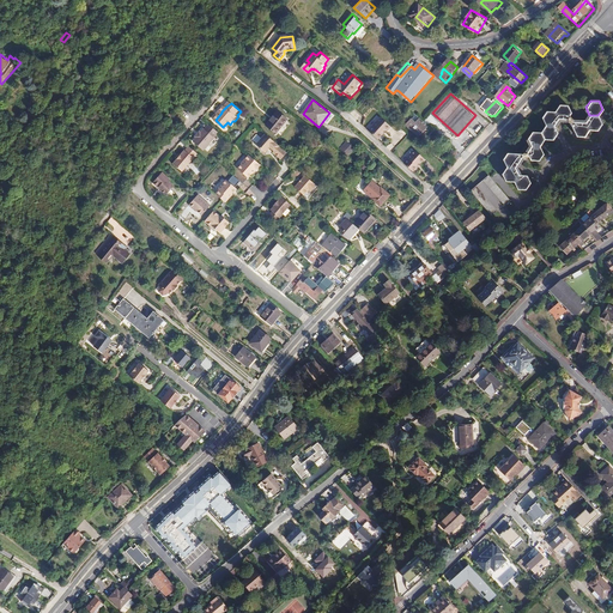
[(333,113),(326,122),(328,125),(335,115),(333,113)]
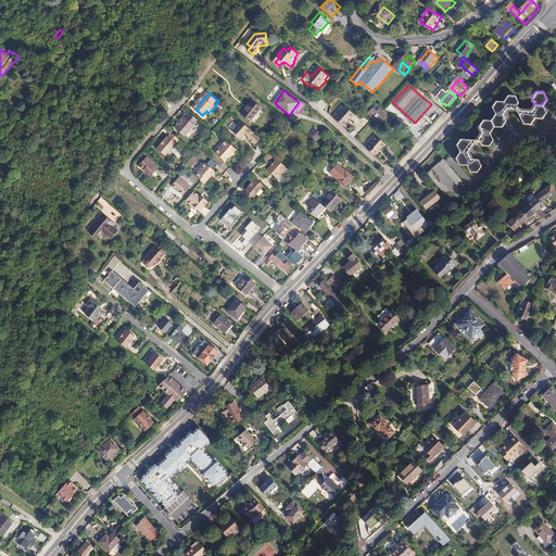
[(261,111),(252,103),(243,114),(252,122),(261,111)]
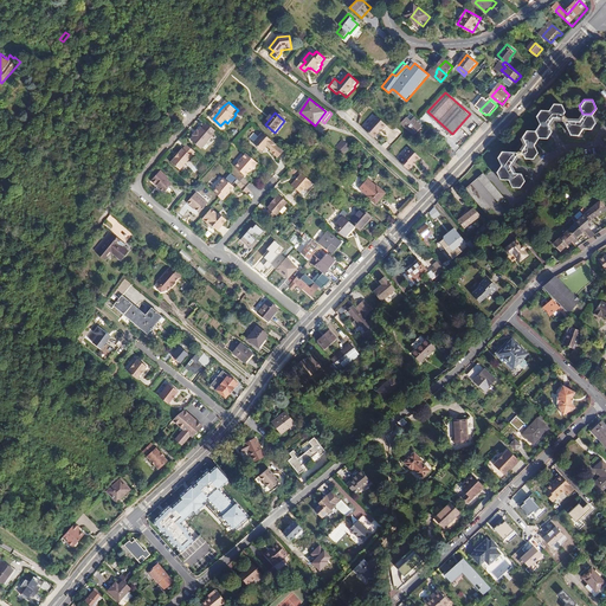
[(582,114),(578,121),(581,128),(590,128),(594,122),(591,114),(582,114)]
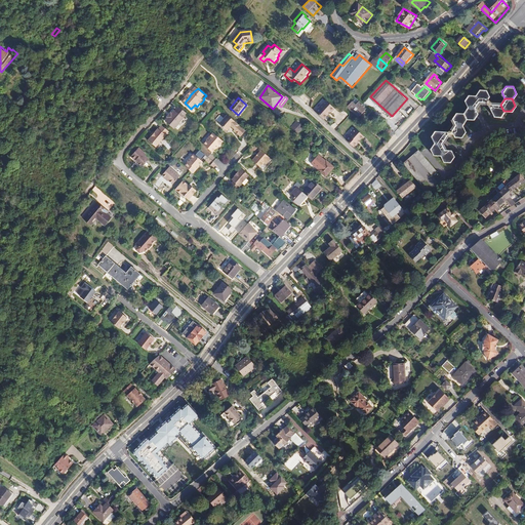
[(329,115),(328,114),(331,111),(333,113),(337,109),(328,101),(318,113),(326,119),(329,115)]
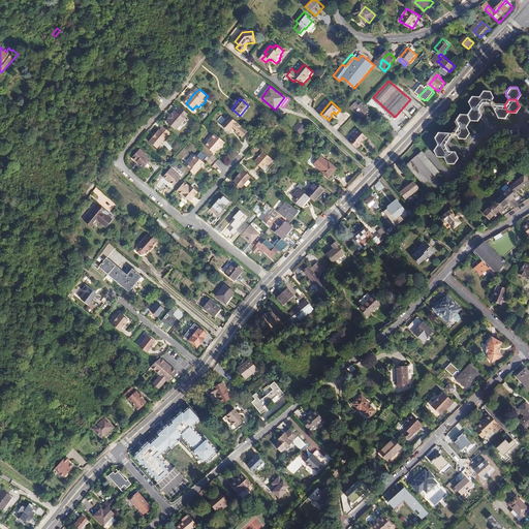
[(350,107),(362,117),(370,107),(367,104),(363,101),(360,105),(355,102),(350,107)]
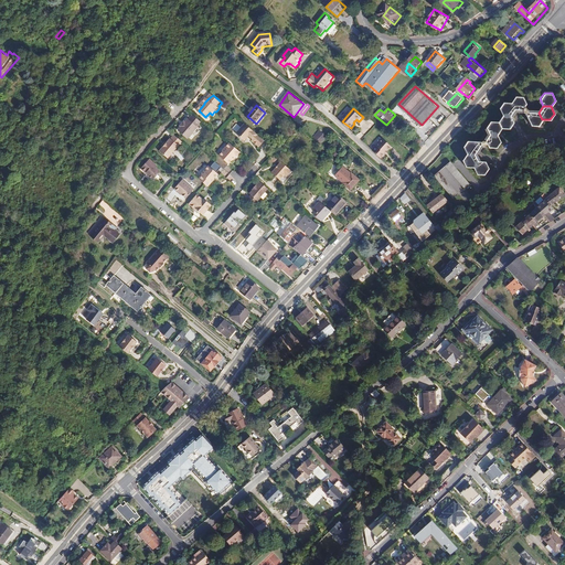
[(542,119),(539,113),(531,112),(526,118),(530,125),(537,125),(542,119)]
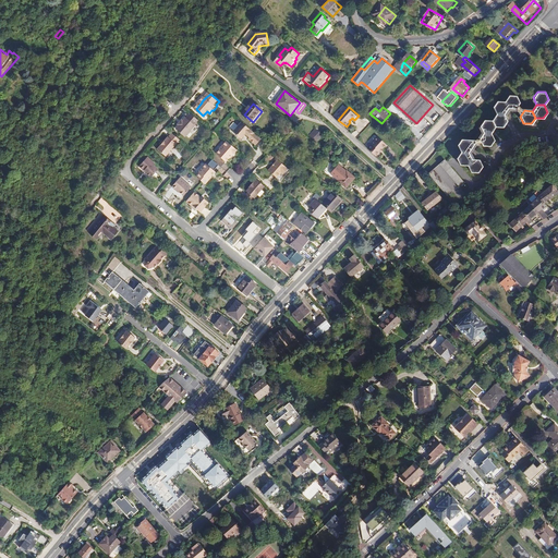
[(197,125),(201,121),(193,113),(189,118),(185,121),(184,120),(180,124),(181,125),(178,129),(187,137),(197,125)]
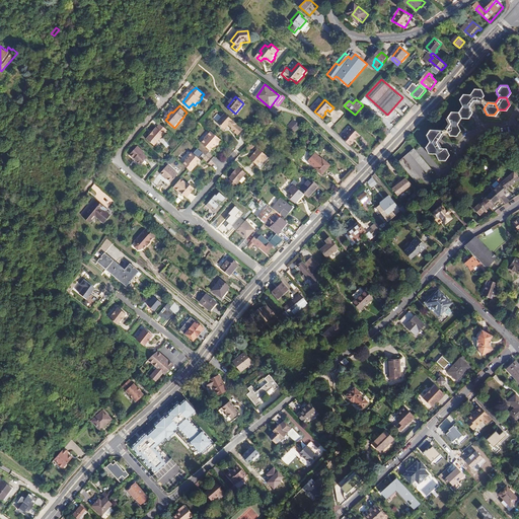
[(461,105),(457,112),(460,118),(468,118),(471,113),(468,105),(461,105)]
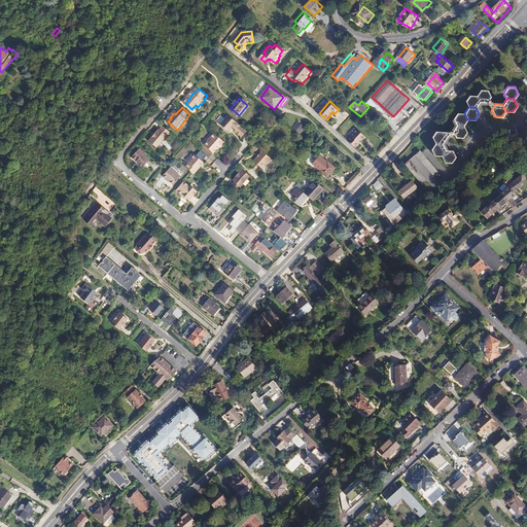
[(454,118),(457,125),(463,126),(467,119),(464,113),(458,112),(454,118)]
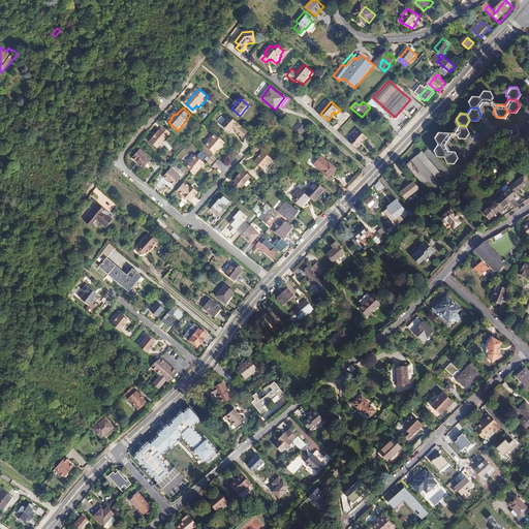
[(239,132),(245,138),(250,132),(231,117),(224,126),(231,133),(237,128),(240,131),(239,132)]
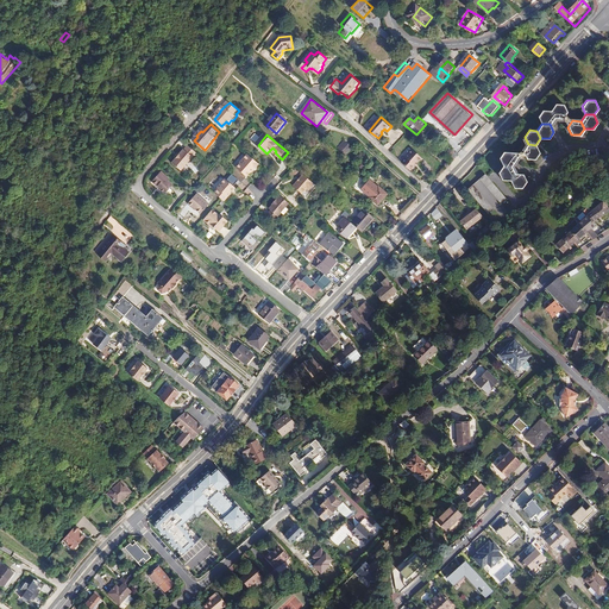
[(338,146),(346,156),(353,149),(345,140),(338,146)]
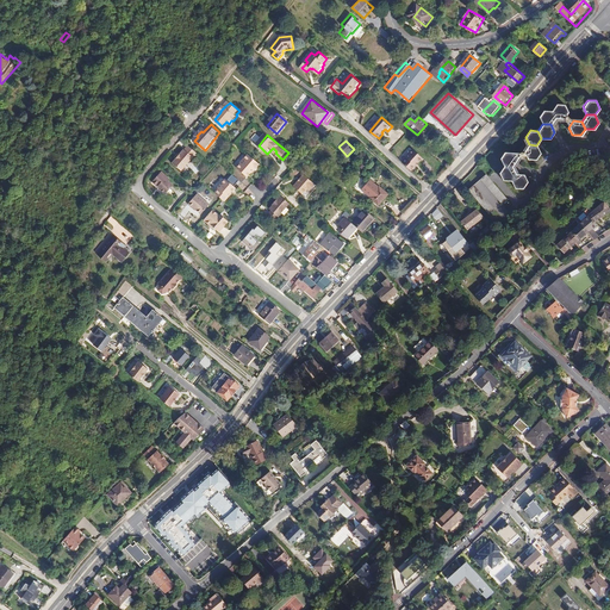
[(536,145),(529,144),(524,151),(528,159),(536,159),(540,153),(536,145)]
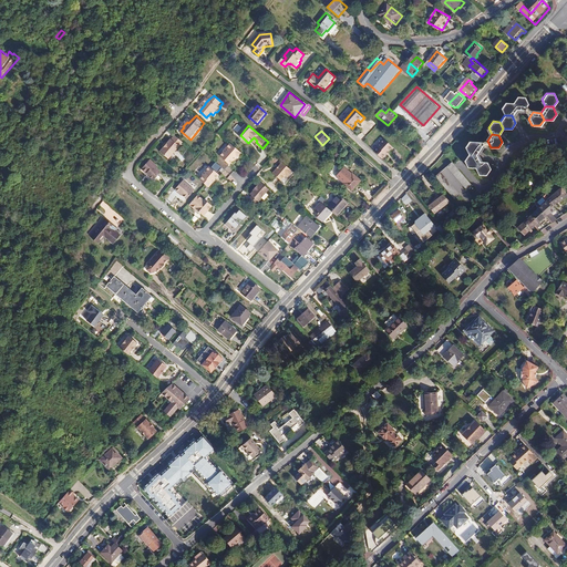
[(163,152),(171,160),(185,143),(177,136),(174,140),(163,152)]
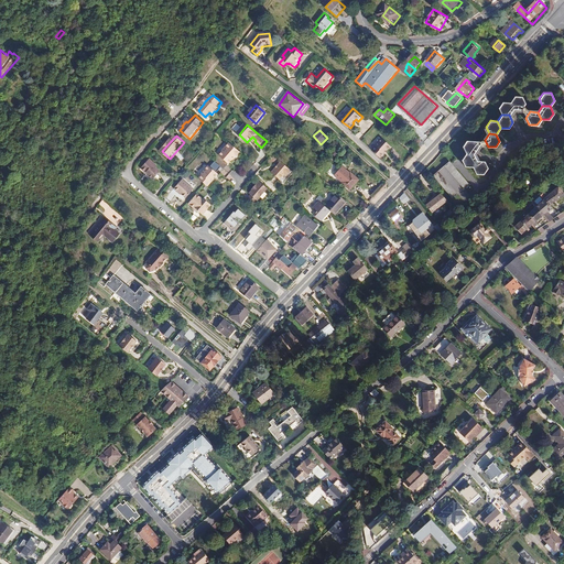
[(375,150),(382,158),(393,145),(383,137),(378,144),(379,145),(375,150)]
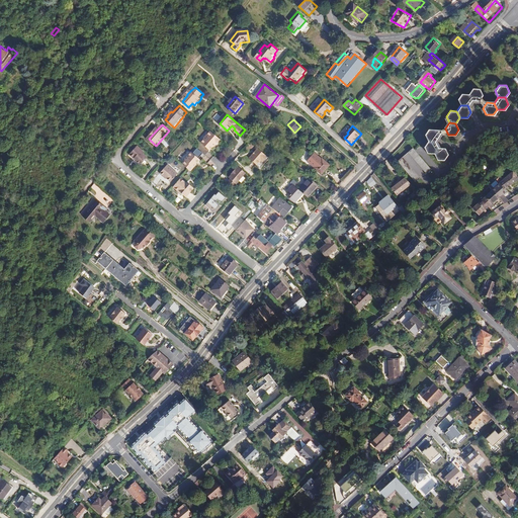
[(424,134),(428,141),(434,141),(438,135),(435,128),(428,128),(424,134)]
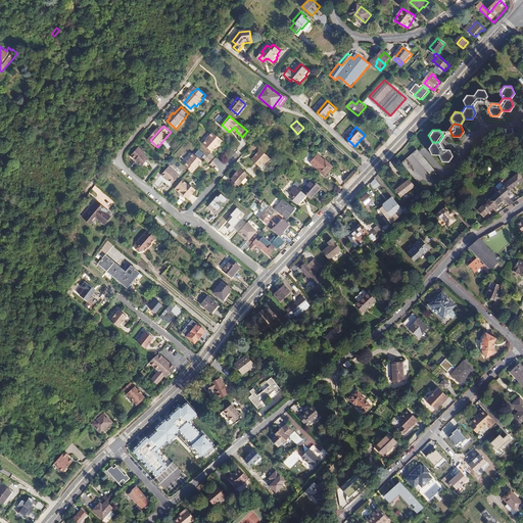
[(209,137),(210,138),(200,149),(209,157),(218,149),(216,148),(219,145),(221,145),(222,146),(224,143),(223,142),(224,141),(215,132),(209,137)]
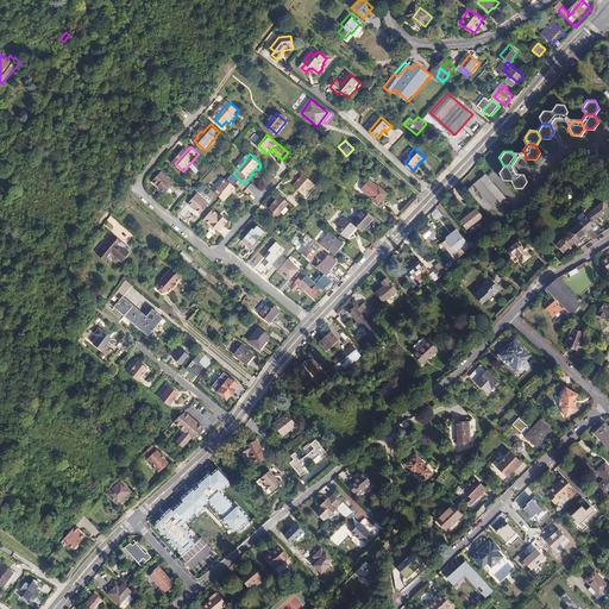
[(510,165),(503,165),(498,171),(502,180),(510,180),(515,173),(510,165)]
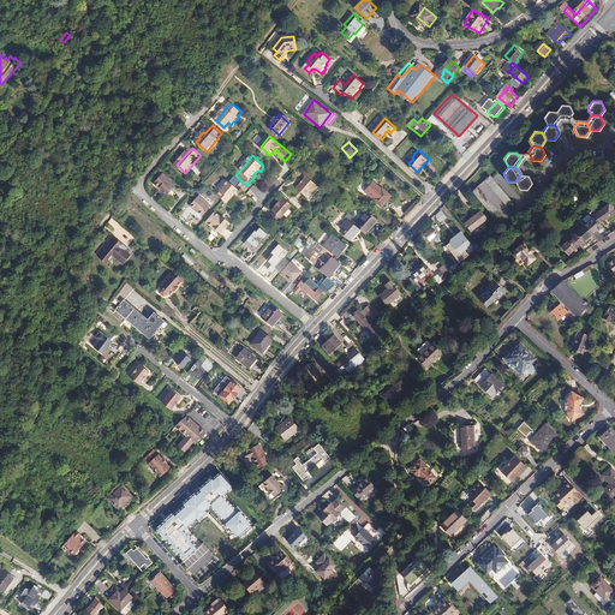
[(173,183),(175,180),(166,173),(156,184),(161,187),(162,186),(165,189),(165,192),(169,196),(171,195),(173,195),(179,186),(173,183)]
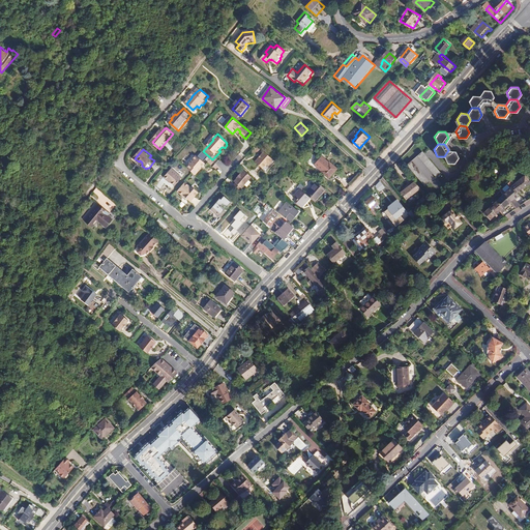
[(448,150),(444,156),(447,163),(454,164),(459,157),(454,151),(448,150)]
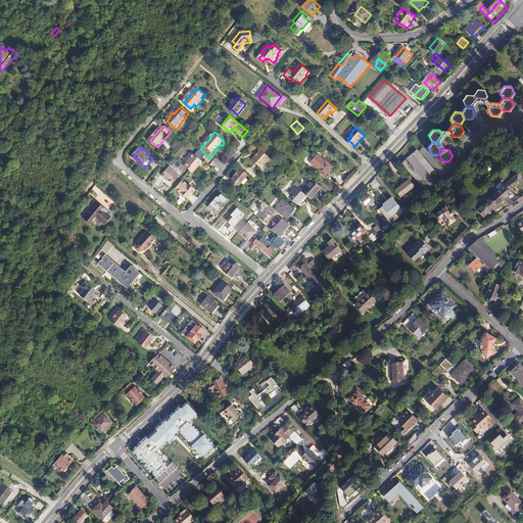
[(193,173),(194,174),(198,170),(197,169),(203,162),(204,163),(209,157),(200,149),(199,149),(188,161),(189,162),(185,167),(193,173)]
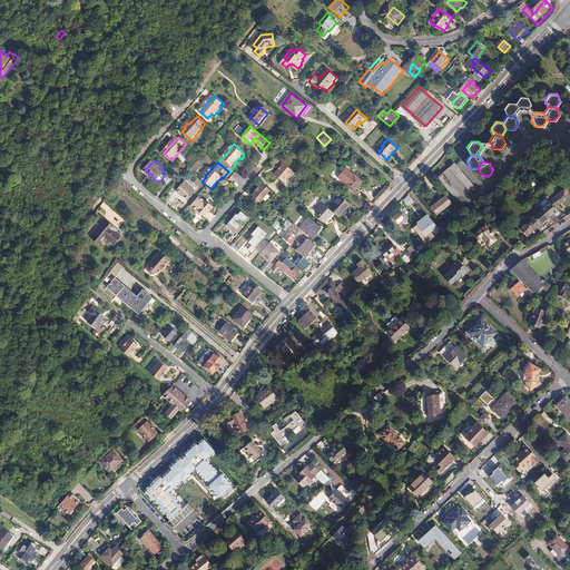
[(453,163),(438,177),(458,199),(473,185),(453,163)]
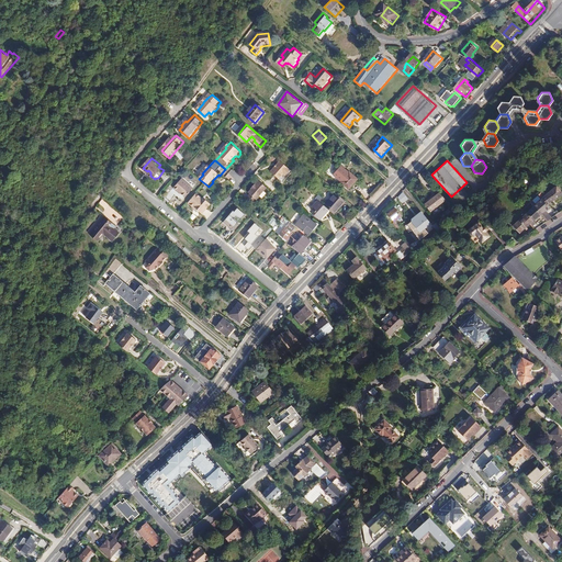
[(287,175),(288,176),(293,170),(283,161),(273,172),(281,180),(287,175)]
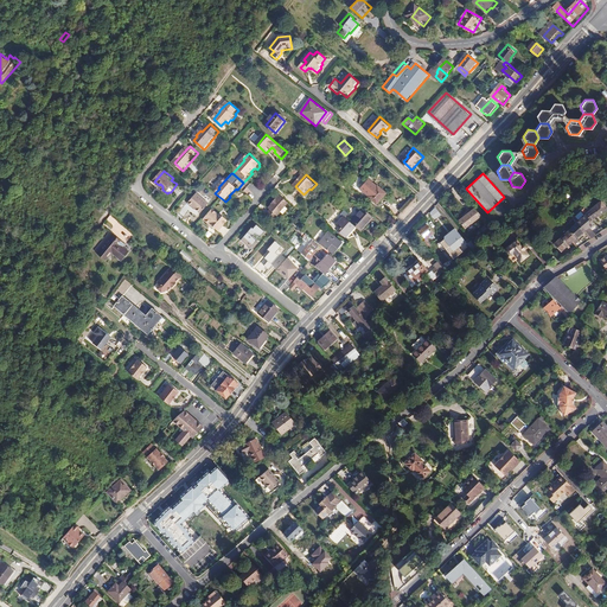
[(213,191),(224,179),(221,177),(211,189),(213,191)]
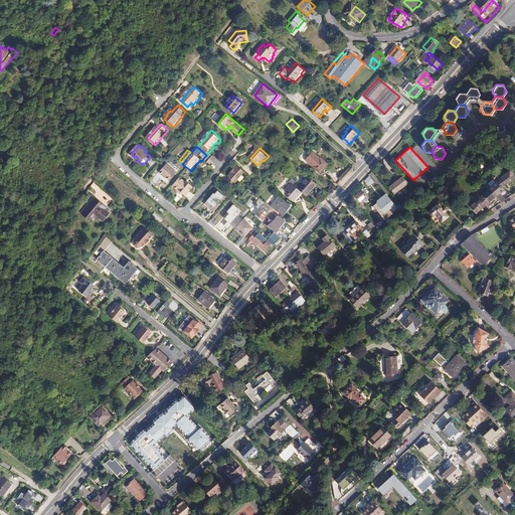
[(328,164),(313,151),(305,160),(320,173),(328,164)]
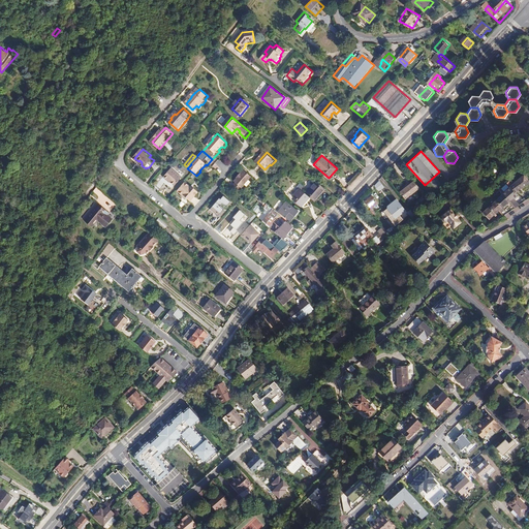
[(185,177),(175,167),(166,178),(170,181),(170,180),(177,185),(185,177)]
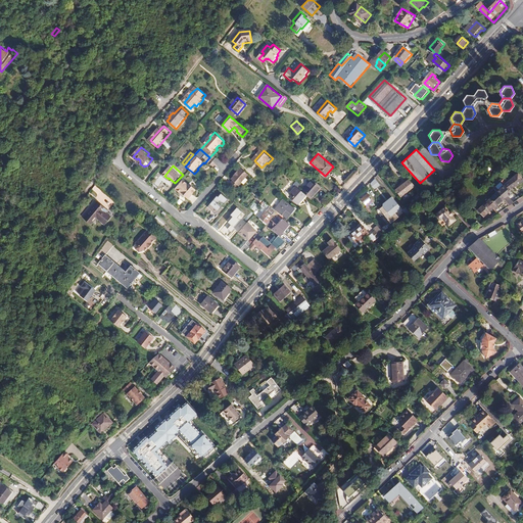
[(230,186),(236,191),(250,176),(242,169),(239,173),(239,172),(235,176),(236,177),(233,180),(234,182),(230,186)]
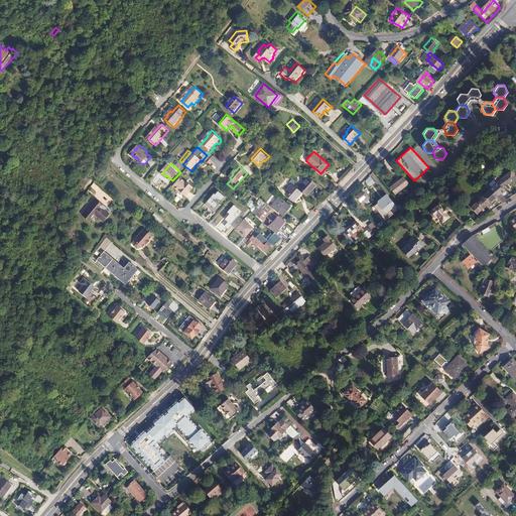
[(496,197),(502,204),(506,201),(501,194),(502,191),(501,189),(503,187),(507,184),(509,187),(511,186),(511,185),(513,182),(512,181),(515,177),(510,171),(504,176),(496,182),(497,183),(490,189),(496,197)]
